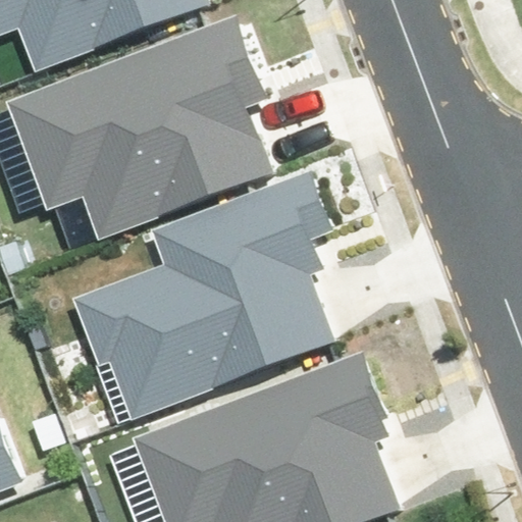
[(0,0),(0,28),(14,23),(30,65),(202,7),(199,0),(0,0)]
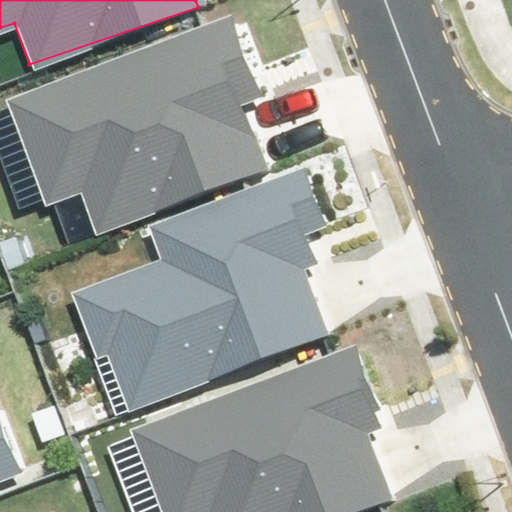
[(241,17),(7,97),(43,202),(79,190),(94,231),(263,174),(237,96),(265,86),(241,17)]
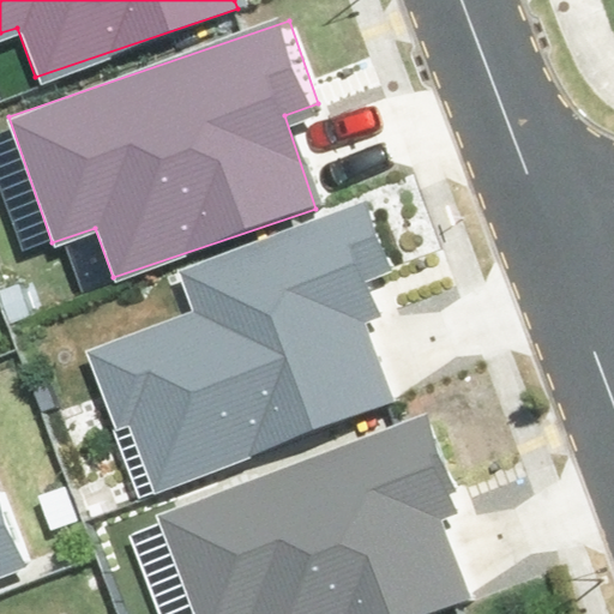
[(108,339),(136,414),(149,409),(173,474),(404,387),(375,312),(389,307),(375,270),(401,260),(377,194),(192,263),(206,304),(108,339)]
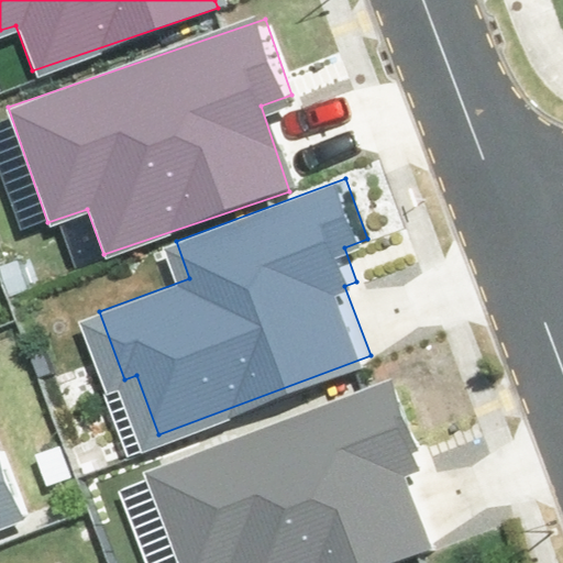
[(401,382),(143,468),(175,562),(397,562),(426,553),(396,468),(427,457),(401,382)]
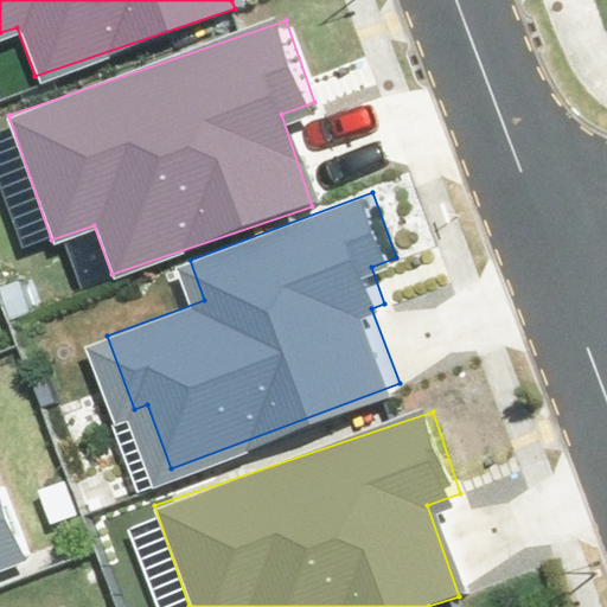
[(0,561),(37,548),(2,458),(0,458),(0,561)]
